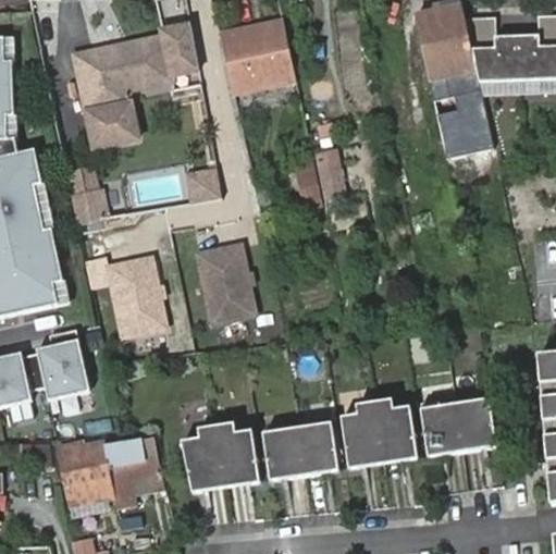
[(430,70),(473,61),(462,12),(459,0),(454,0),(416,8),(430,70)]
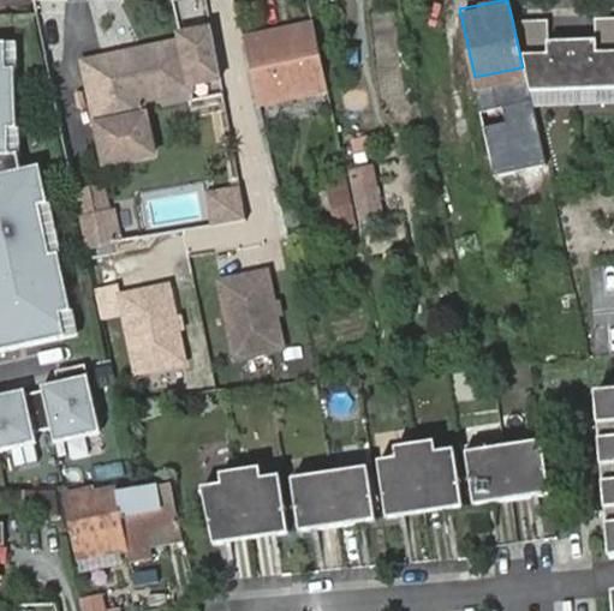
[(543,12),(511,13),(526,83),(613,81),(613,11),(591,11),(591,34),(544,34),(543,12)]
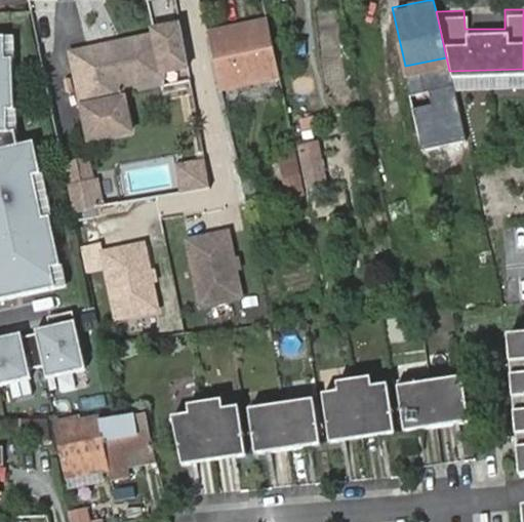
[(207,33),(219,89),(278,77),(266,21),(207,33)]
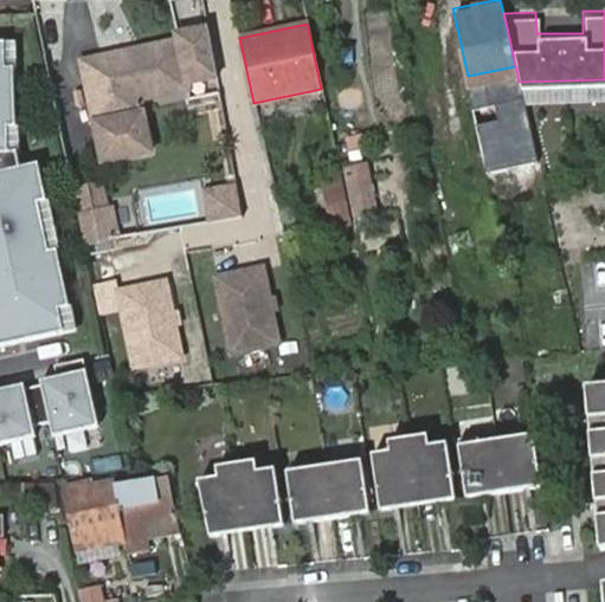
[(216,73),(207,26),(177,32),(178,38),(185,79),(216,73)]
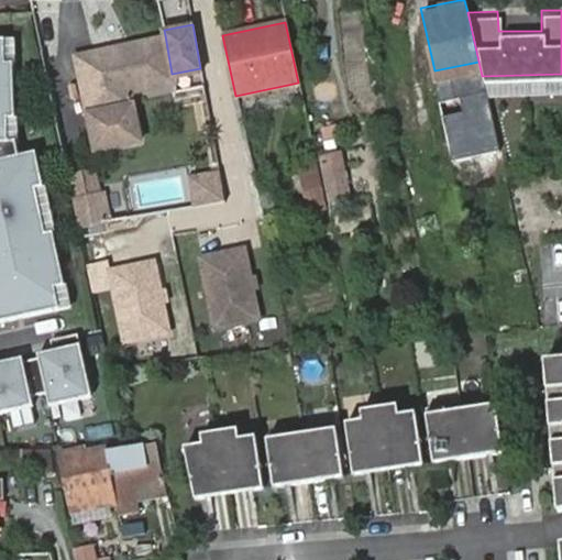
[(121,50),(120,43),(75,50),(94,150),(143,141),(132,89),(174,83),(172,74),(165,35),(132,41),(133,48),(121,50)]
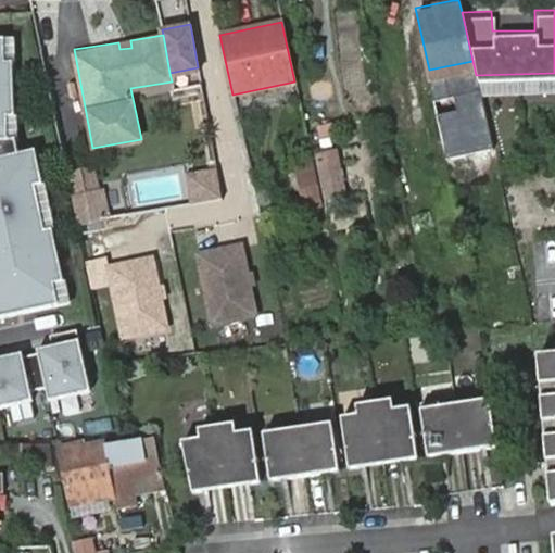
[(0,315),(66,302),(35,149),(17,152),(14,137),(7,137),(7,114),(14,114),(12,61),(4,61),(4,38),(0,37),(0,315)]
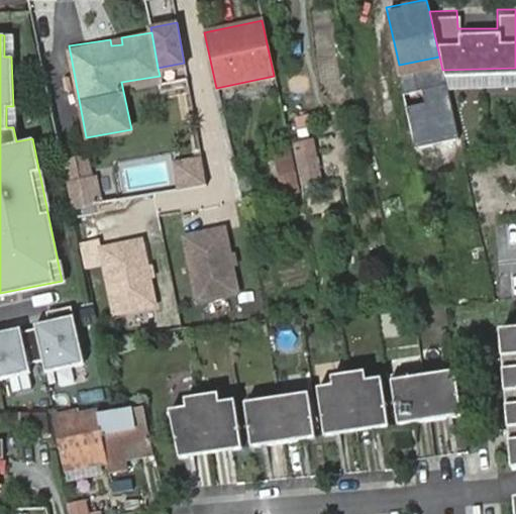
[(121,37),(110,39),(111,45),(122,44),(121,37)]
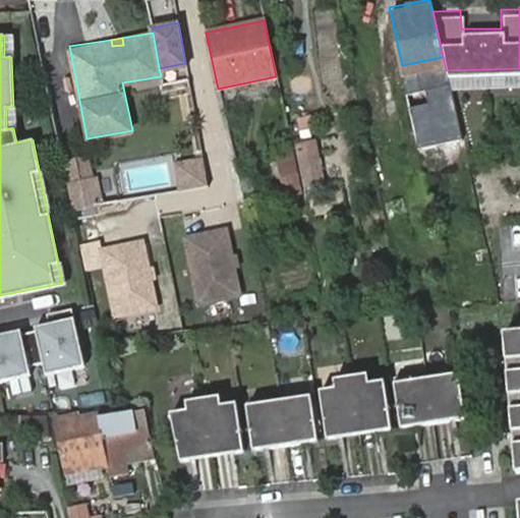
[(404,75),(445,67),(443,57),(402,65),(404,75)]
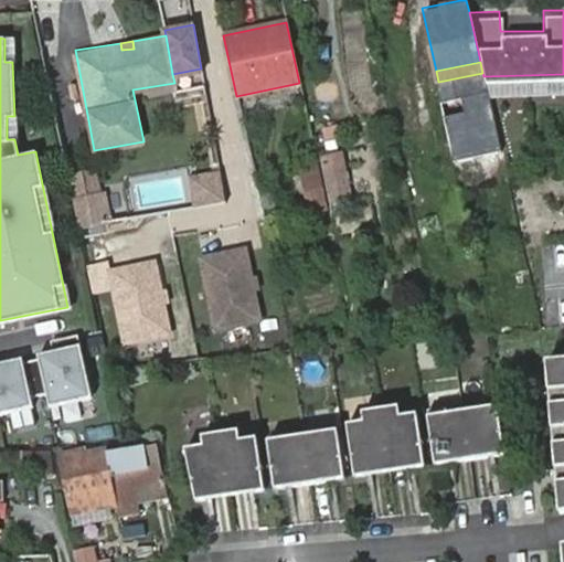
[(65,167),(71,192),(94,188),(88,162),(65,167)]
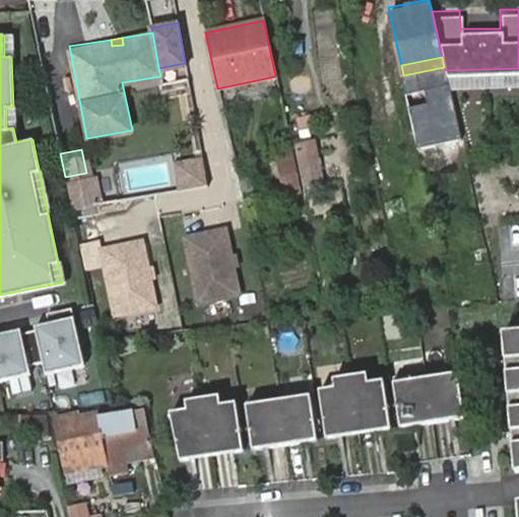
[(177,188),(205,182),(199,153),(171,159),(177,188)]
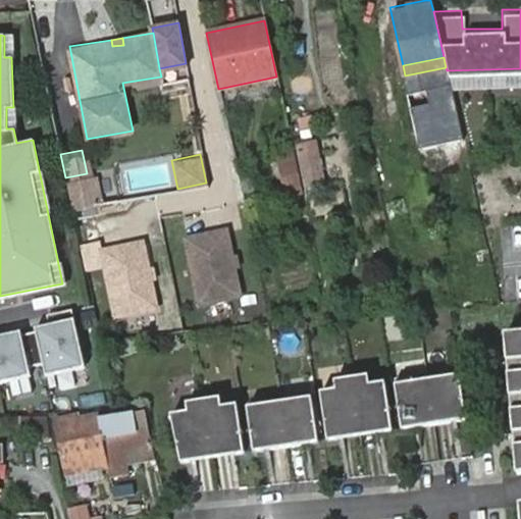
[(288,194),(302,191),(294,155),(279,158),(288,194)]
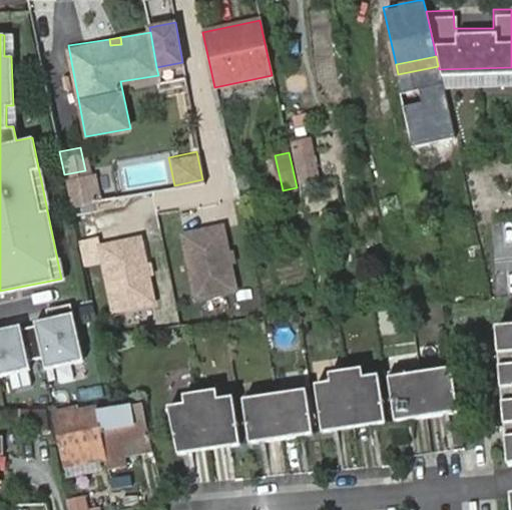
[(85,170),(92,205),(99,203),(92,169),(85,170)]
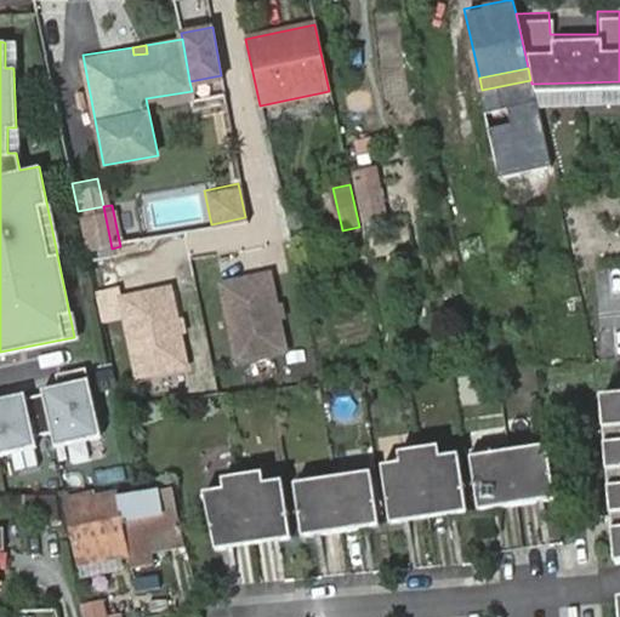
[(78,211),(87,253),(112,249),(103,206),(78,211)]
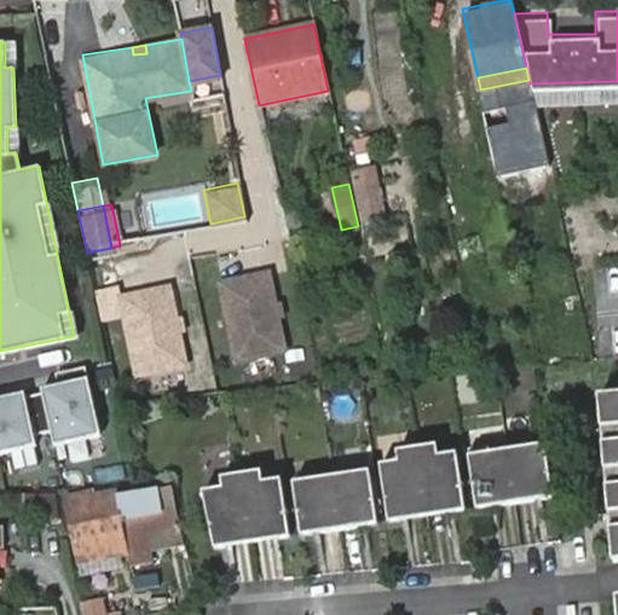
[(267,271),(220,282),(236,359),(284,348),(267,271)]
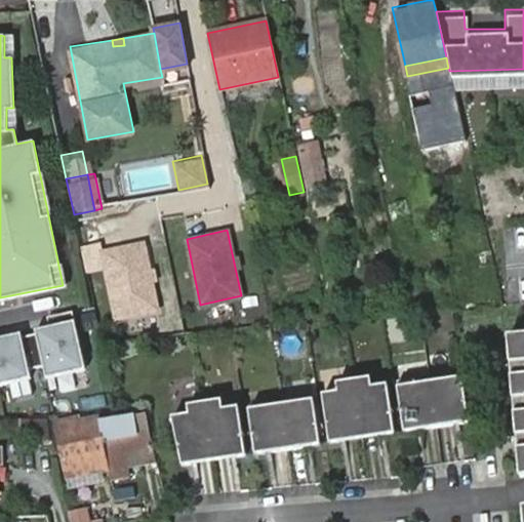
[(143,242),(102,251),(116,317),(156,308),(143,242)]
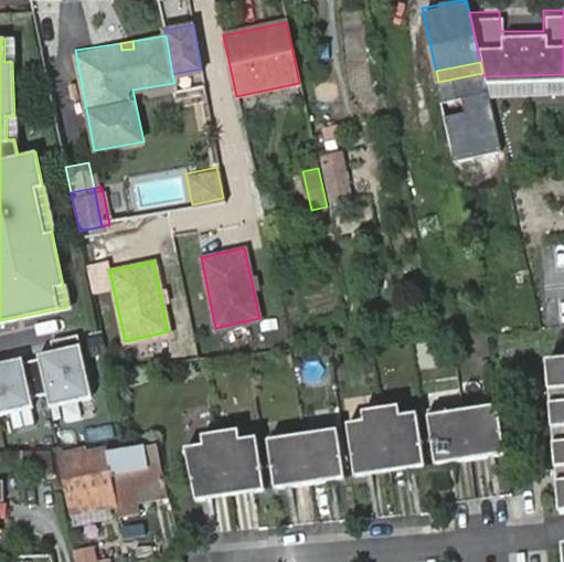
[(91,396),(77,335),(50,340),(52,351),(36,354),(38,358),(22,361),(21,358),(0,361),(0,412),(32,406),(30,395),(45,392),(49,406),(91,396)]
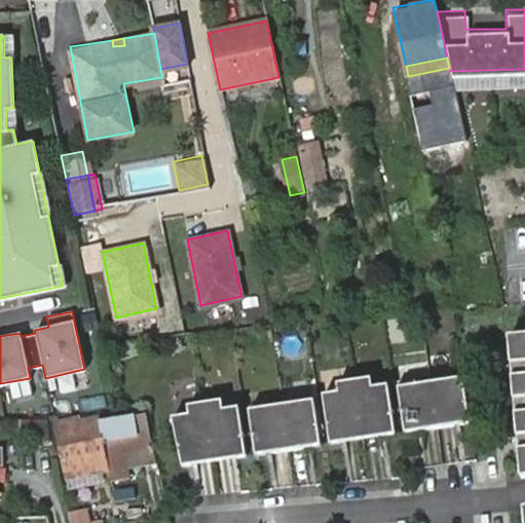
[(524,334),(513,336),(524,477),(524,476),(524,334)]
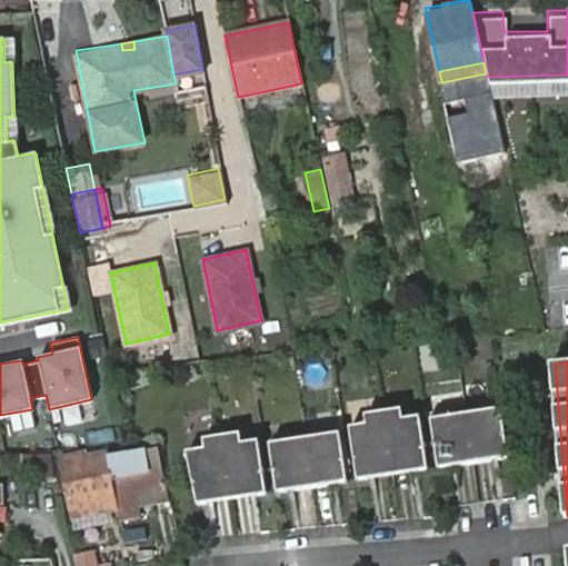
[(427,466),(419,413),(402,415),(400,405),(364,410),(365,420),(348,423),(356,476),(427,466)]
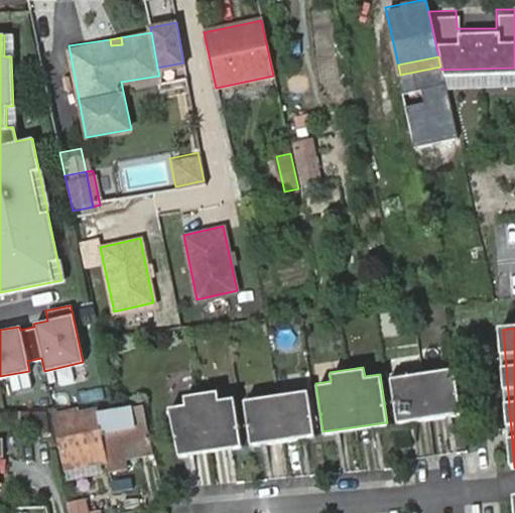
[(460,411),(454,370),(391,379),(397,420),(460,411)]
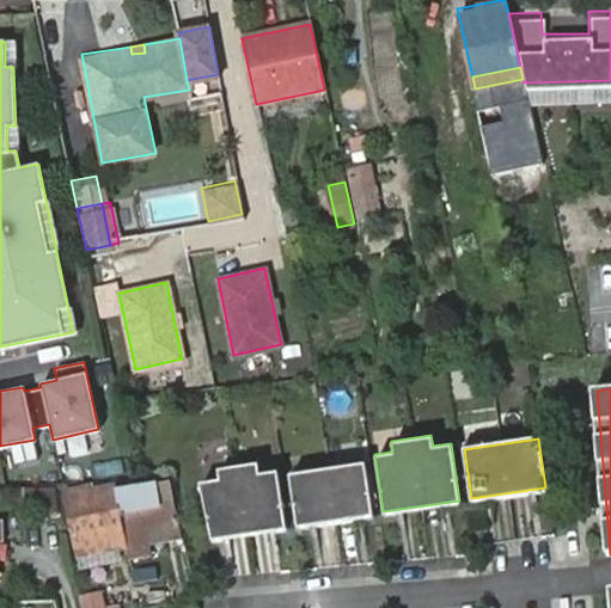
[(283,526),(275,468),(257,472),(256,461),(215,467),(218,477),(200,480),(211,536),(283,526)]
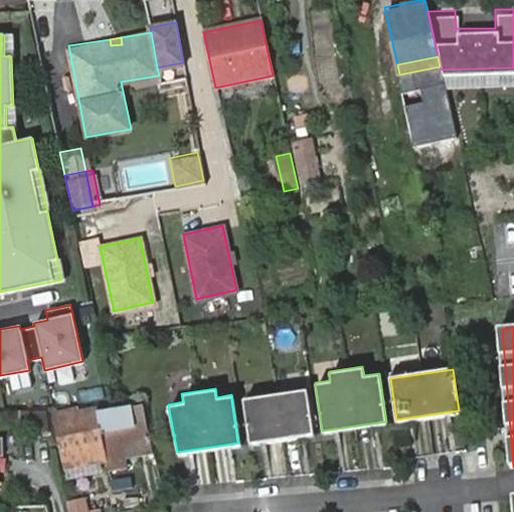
[(312,432),(307,391),(242,400),(248,442),(312,432)]
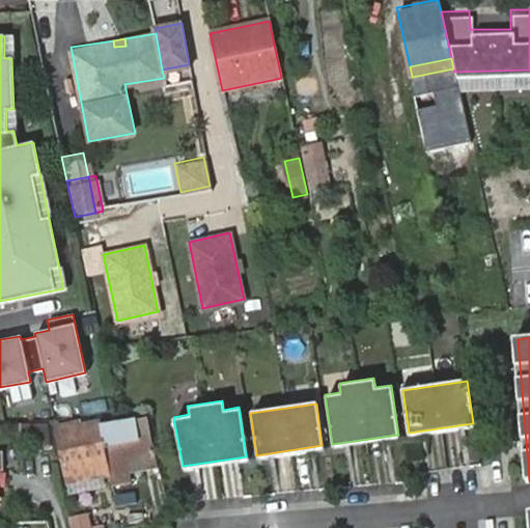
[(99,424),(98,420),(93,420),(58,423),(66,474),(127,462),(124,451),(151,446),(145,419),(135,421),(134,417),(99,424)]
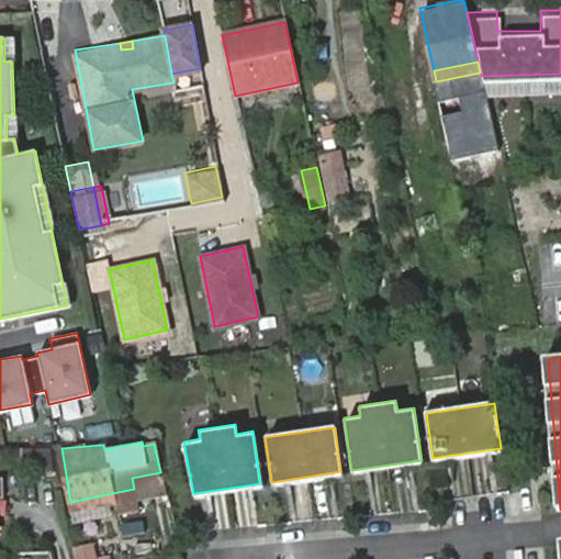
[(93,558),(90,541),(74,544),(77,558),(93,558)]
